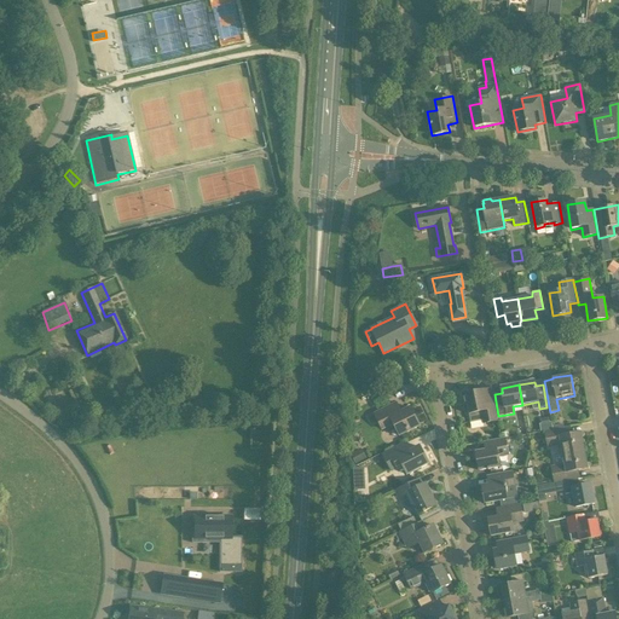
[(470,423),(482,421),(484,424),(498,422),(495,403),(486,404),(484,391),(466,394),(470,423)]
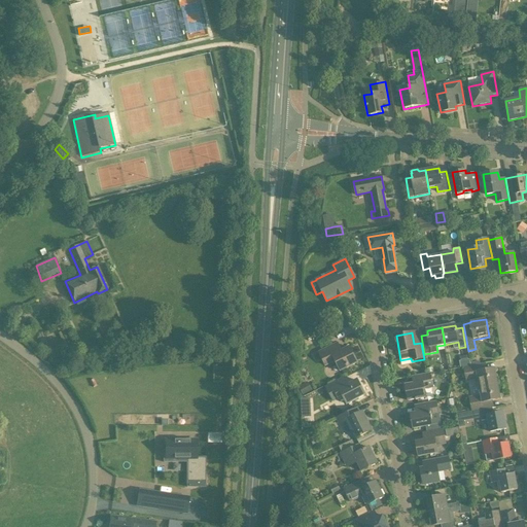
[(325,365),(336,360),(340,371),(357,362),(350,347),(342,351),(339,343),(319,352),(325,365)]
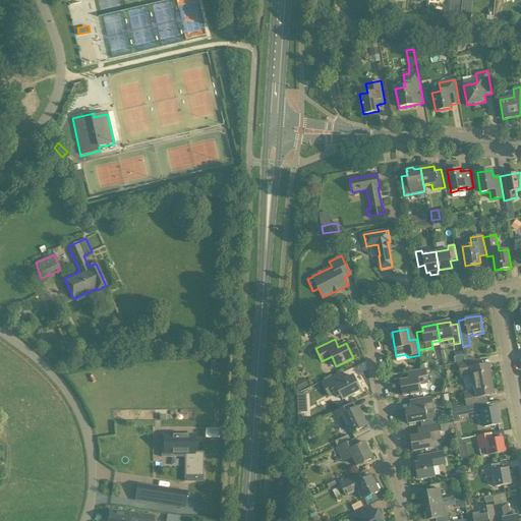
[(461,378),(472,374),(474,383),(491,379),(488,363),(478,365),(477,360),(459,363),(461,378)]
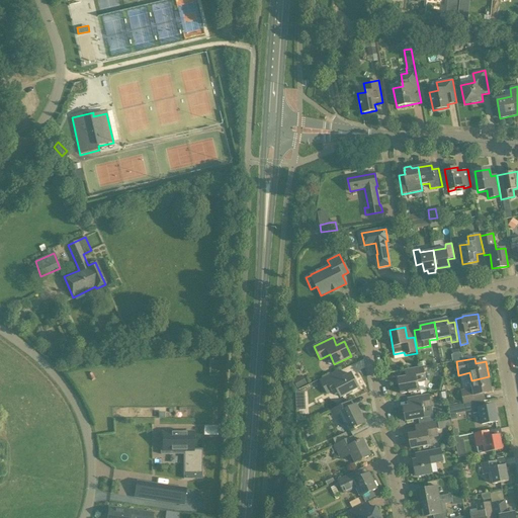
[(402,394),(420,391),(418,382),(426,380),(424,367),(406,370),(407,377),(399,378),(402,394)]
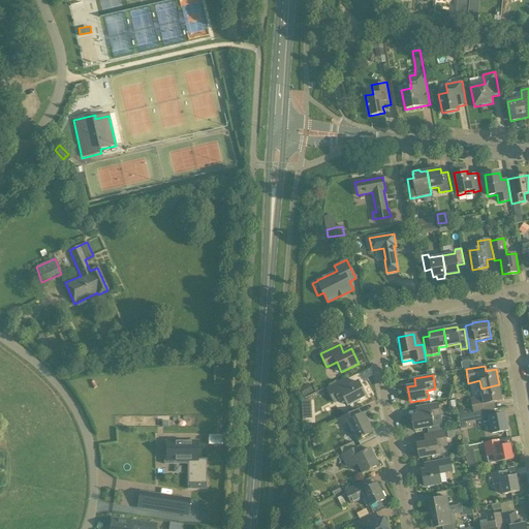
[(334,401),(343,396),(348,406),(366,397),(359,381),(350,385),(347,378),(328,387),(334,401)]
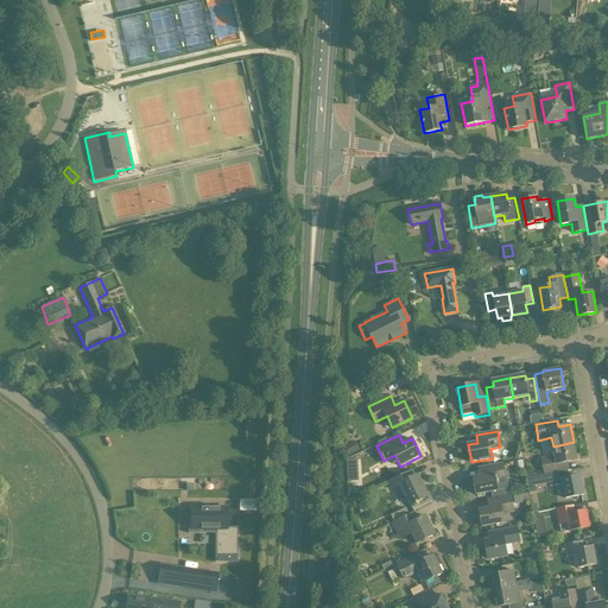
[(344,447),(349,456),(360,450),(355,441),(344,447)]
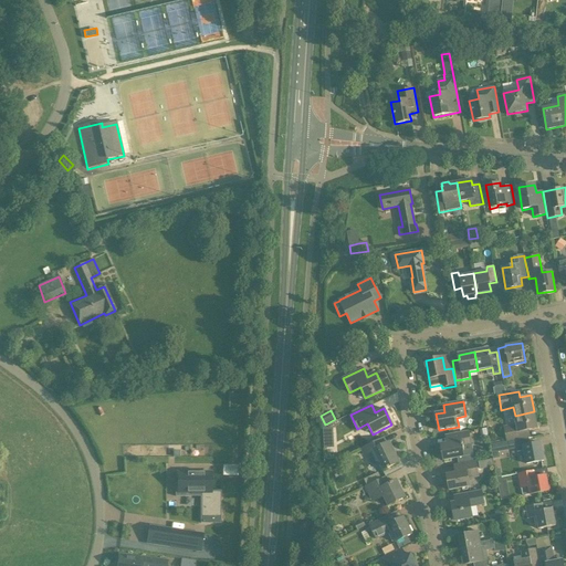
[(515,416),(516,425),(504,427),(506,442),(507,442),(531,438),(530,430),(537,428),(534,411),(515,416)]
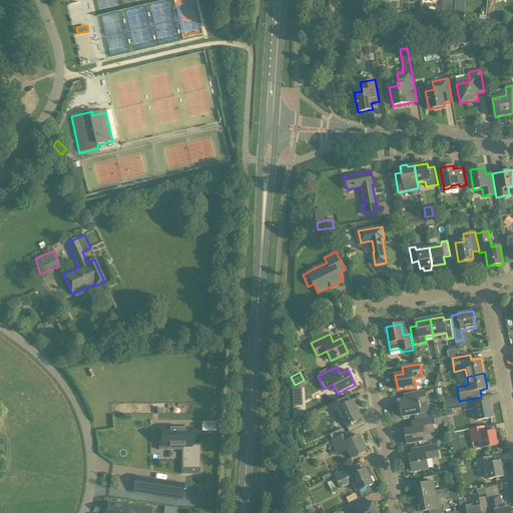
[(301,388),(293,389),(294,407),(302,406),(301,388)]
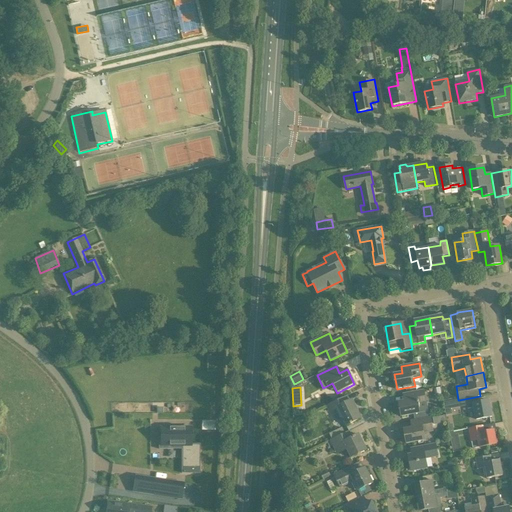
[(414,414),(415,420),(428,418),(427,412),(428,412),(426,402),(424,390),(404,394),(405,401),(399,402),(402,417),(414,414)]
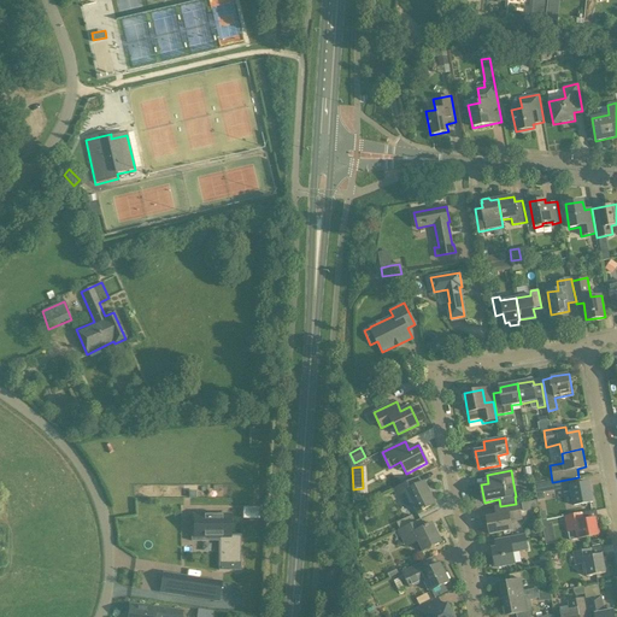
[(398,495),(406,491),(417,512),(435,504),(424,482),(421,485),(417,476),(394,488),(398,495)]
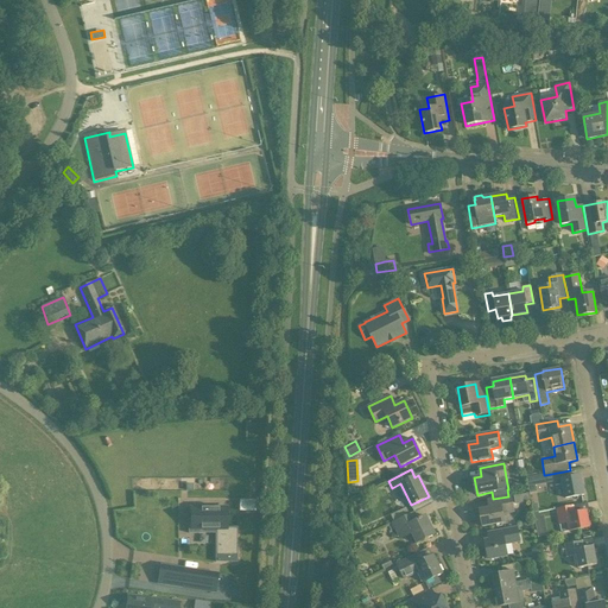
[(574,470),(570,470),(545,475),(546,483),(555,481),(556,486),(563,485),(567,498),(583,494),(580,476),(575,477),(574,470)]
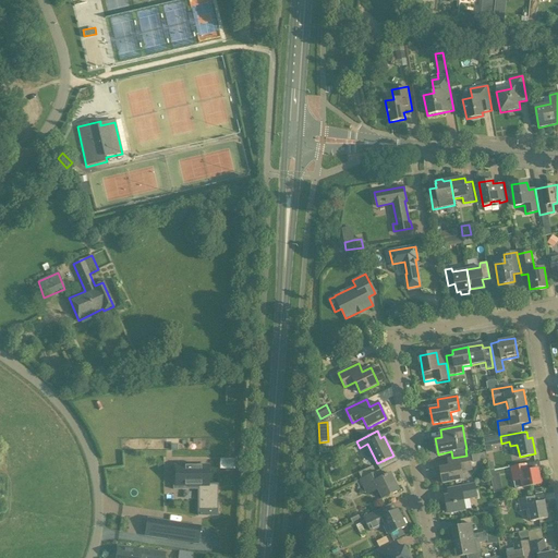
[(466,456),(452,458),(447,459),(448,465),(440,468),(444,484),(463,480),(462,472),(472,470),(469,456),(466,456)]
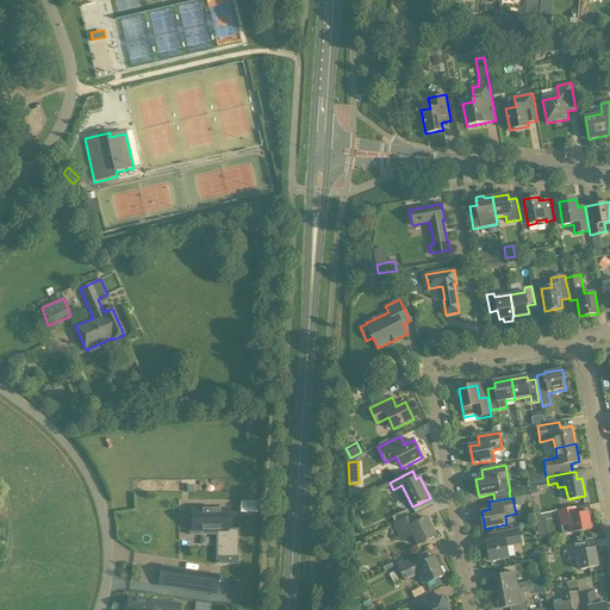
[(241,503),(240,512),(256,514),(256,503),(241,503)]
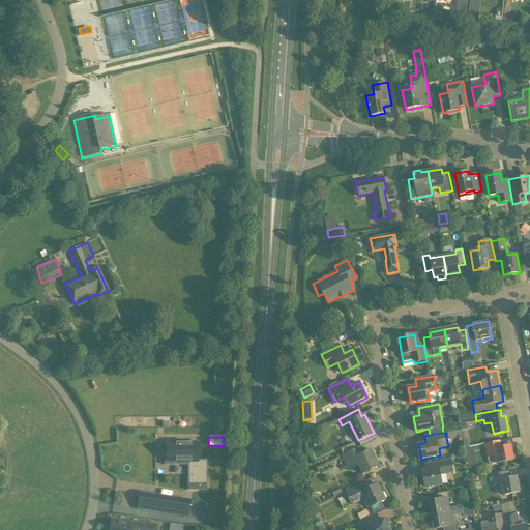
[(488,458),(490,464),(496,463),(513,460),(511,445),(501,447),(500,442),(486,445),(488,458)]
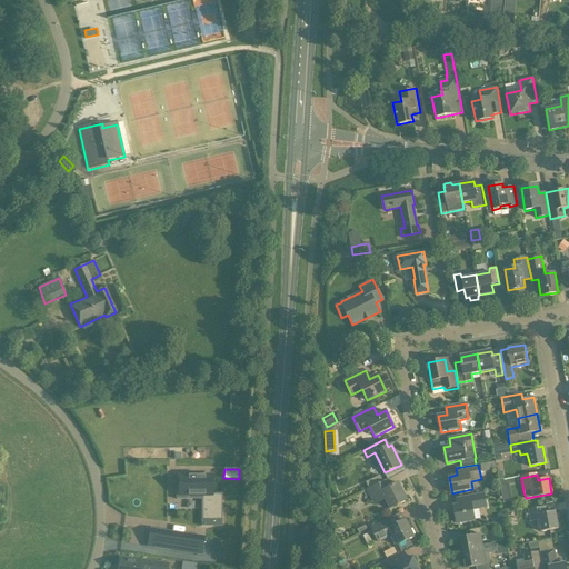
[(211,476),(178,476),(178,496),(186,496),(186,499),(197,499),(197,496),(202,496),(202,519),(220,519),(220,495),(211,495),(211,476)]
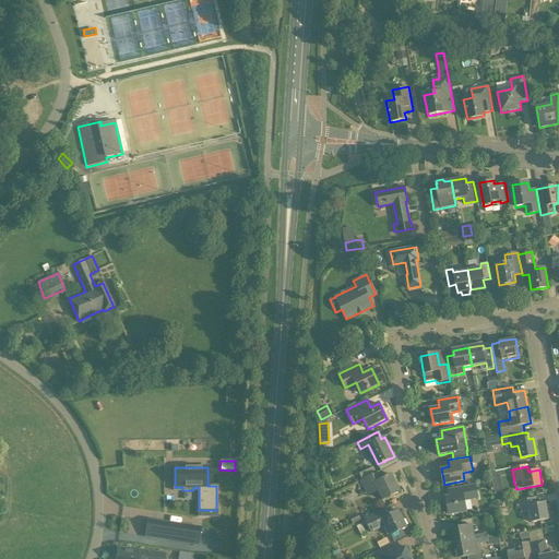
[(367,494),(378,488),(383,499),(400,491),(391,474),(384,477),(381,471),(360,480),(367,494)]
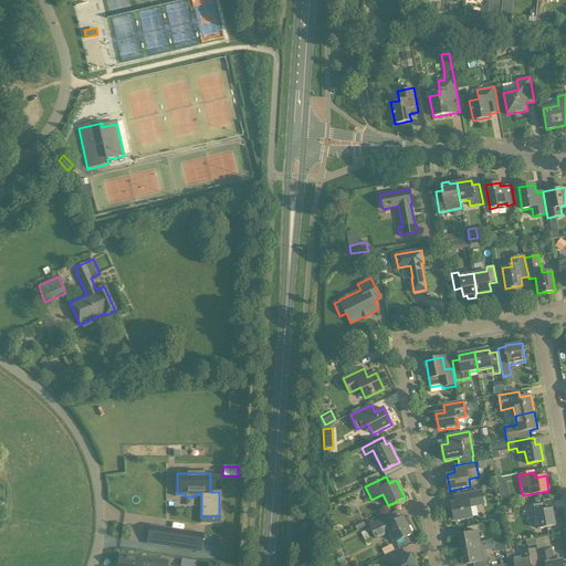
[(507,481),(498,482),(501,500),(511,498),(507,481)]
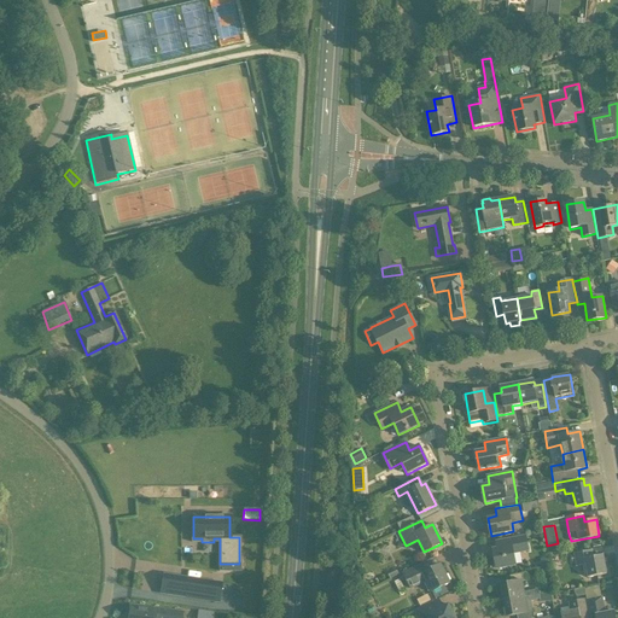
[(512,547),(494,551),(497,569),(516,565),(513,553),(529,549),(526,536),(509,540),(512,547)]
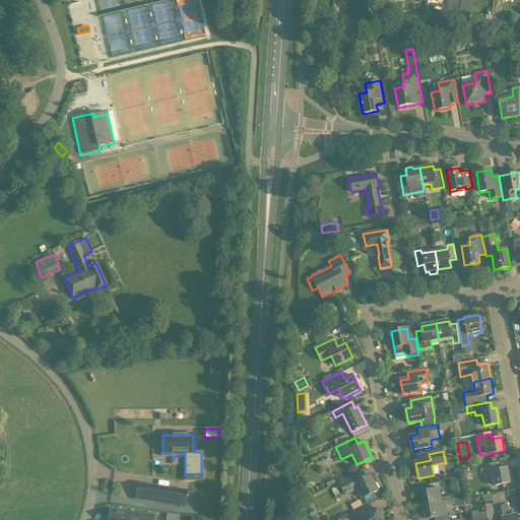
[(485,476),(493,475),(495,486),(510,483),(507,467),(499,469),(498,463),(483,466),(485,476)]
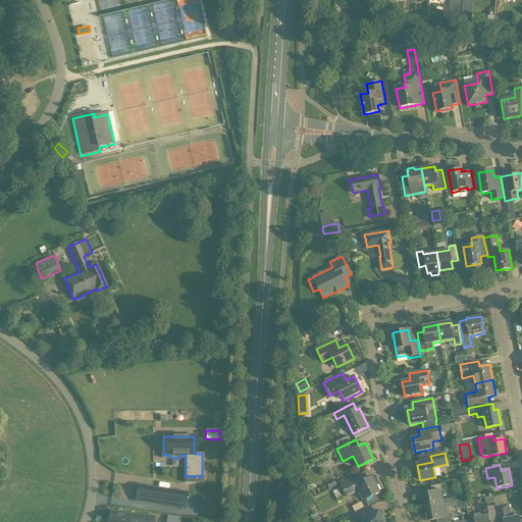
[(372,476),(360,482),(357,476),(340,484),(347,499),(361,491),(365,500),(379,492),(372,476)]
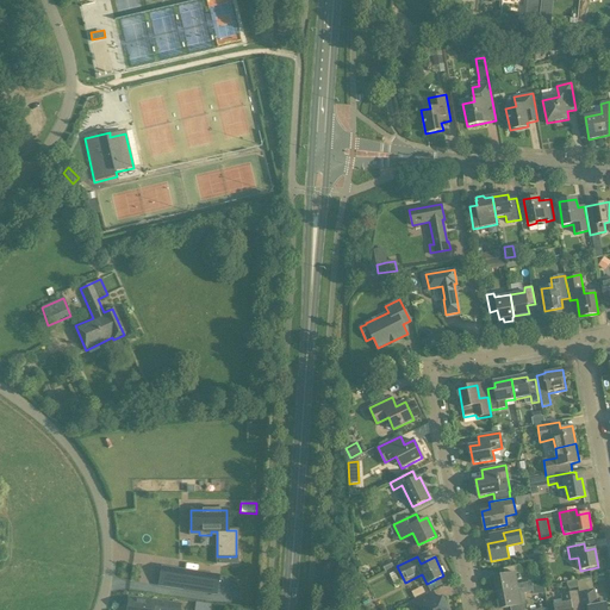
[(517,584),(515,574),(521,573),(520,566),(503,568),(505,576),(493,577),(497,593),(531,586),(531,582),(517,584)]
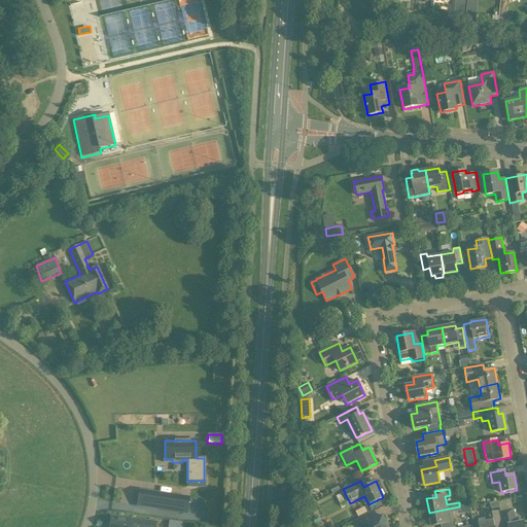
[(179,496),(148,492),(146,507),(186,514),(187,506),(178,504),(179,496)]
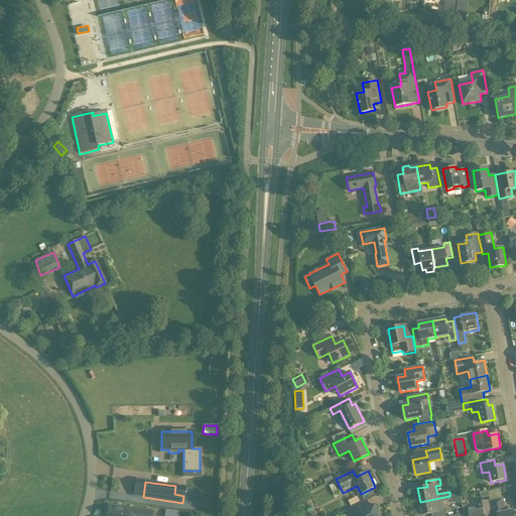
[(440,512),(438,502),(450,500),(449,496),(420,502),(422,515),(431,514),(431,515),(445,515),(444,511),(440,512)]
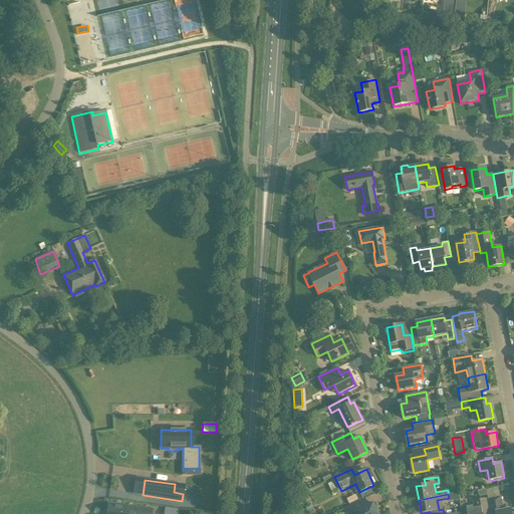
[(490,513),(511,513),(510,509),(504,510),(501,496),(488,499),(490,513)]
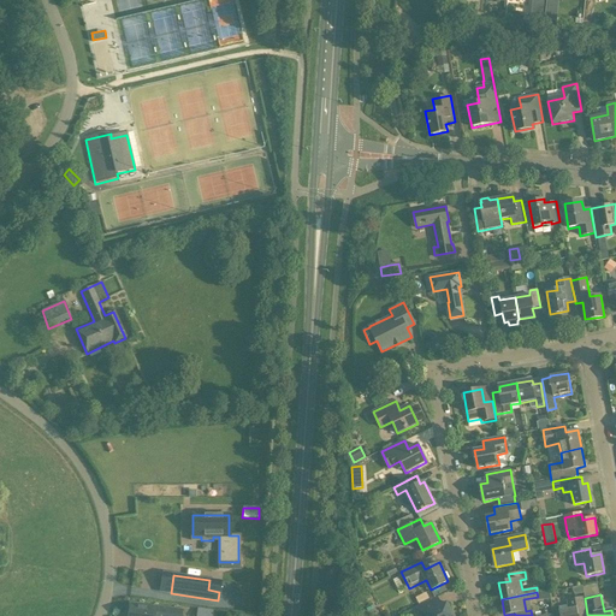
[(452,615),(446,603),(440,605),(437,597),(413,609),(415,615),(452,615)]
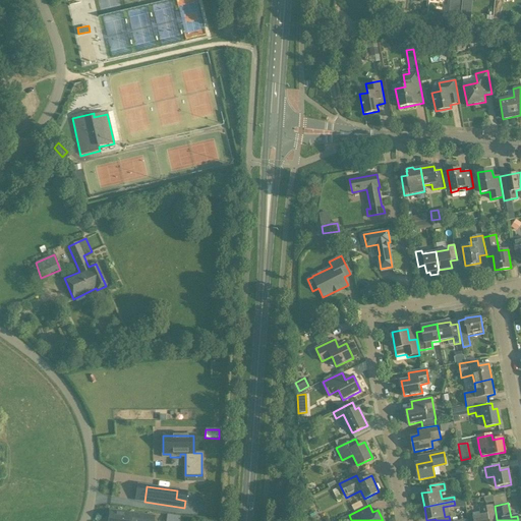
[(473,516),(473,520),(496,520),(494,505),(479,507),(480,515),(473,516)]
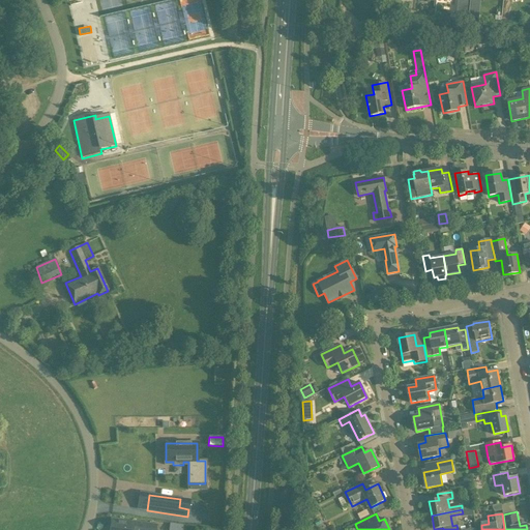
[(156,525),(133,522),(110,519),(109,529),(164,529),(165,527),(156,527),(156,525)]
